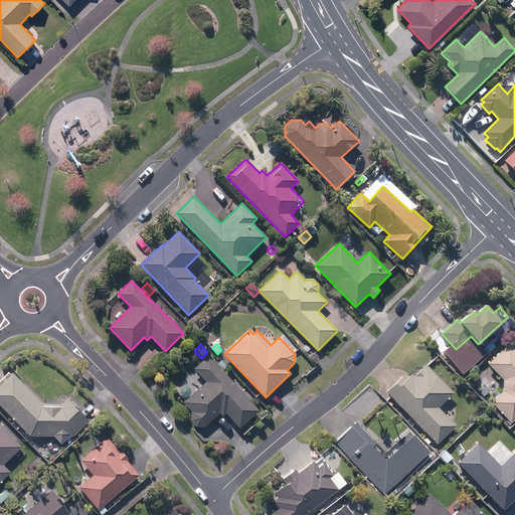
[(492,402),(511,422),(514,418),(514,350),(509,344),(488,364),(503,379),(503,391),(492,402)]
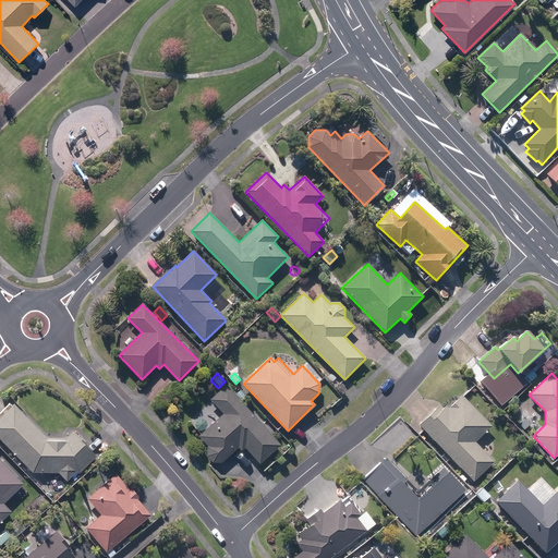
[(517,384),(523,390),(529,385),(523,378),(517,384)]
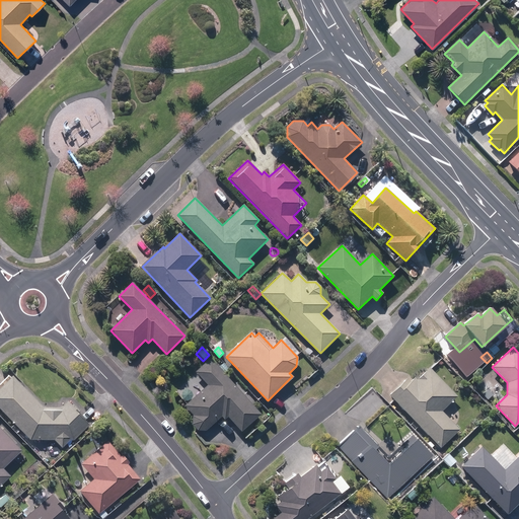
[(227,416),(241,431),(260,414),(210,359),(196,372),(208,385),(184,406),(194,416),(193,418),(193,424),(198,430),(206,431),(221,416),(224,419),(227,416)]
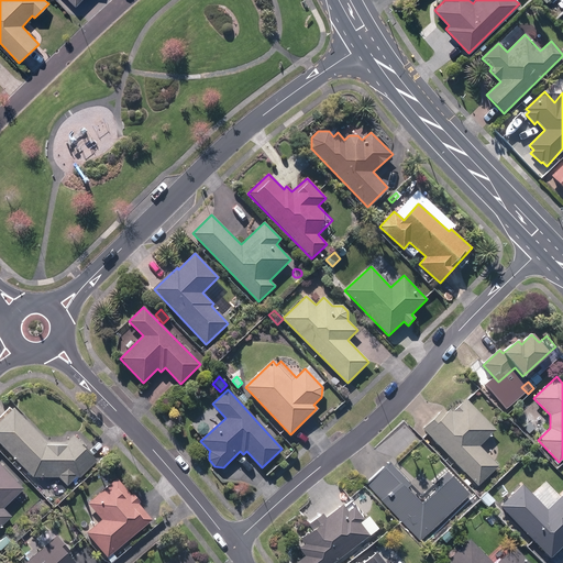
[(239,397),(244,404),(249,400),(243,394),(239,397)]
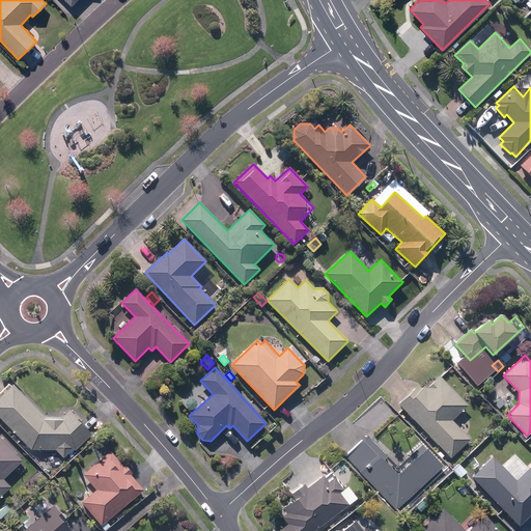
[(398,404),(451,458),(470,440),(451,421),(467,406),(439,376),(426,389),(424,387),(420,392),(416,388),(398,404)]
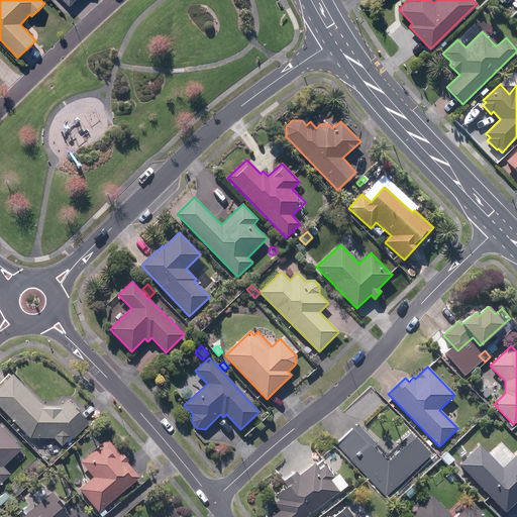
[(54,439),(62,447),(70,439),(74,439),(89,424),(78,413),(79,412),(69,401),(62,409),(44,409),(12,376),(0,388),(0,409),(29,438),(54,439)]
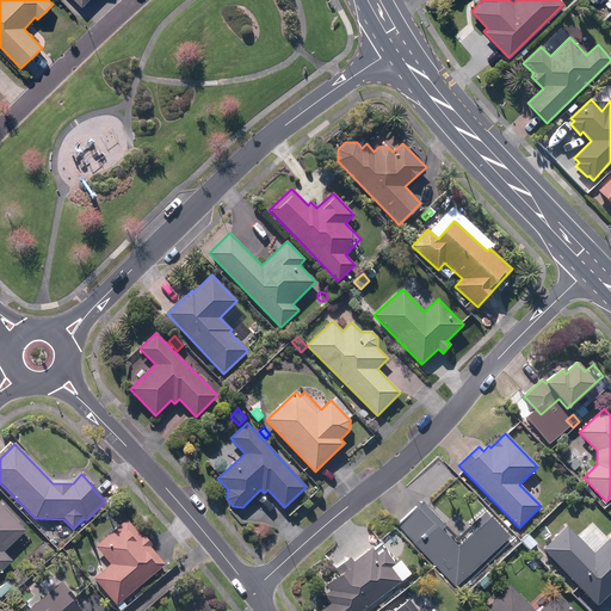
[(216,469),(221,470),(226,468),(227,463),(223,458),(218,457),(215,460),(214,464),(216,469)]
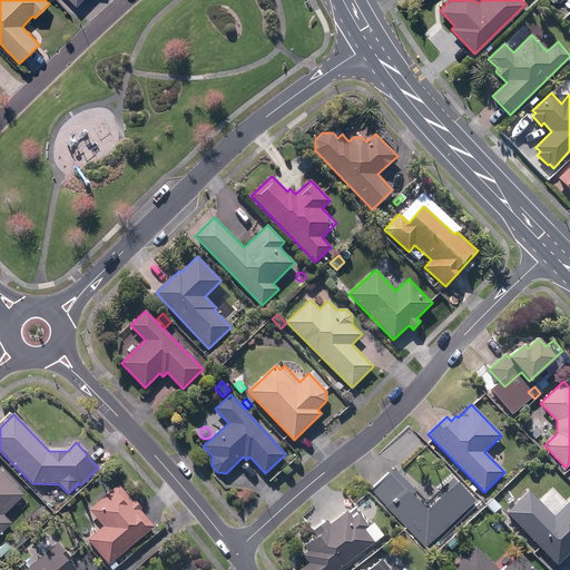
[(507,467),(511,472),(516,467),(511,462),(507,467)]
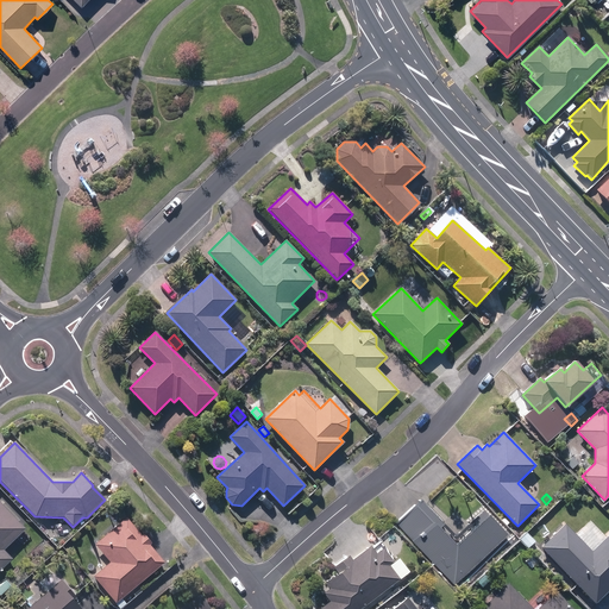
[(399,523),(454,584),(507,537),(484,510),(454,538),(422,502),(399,523)]
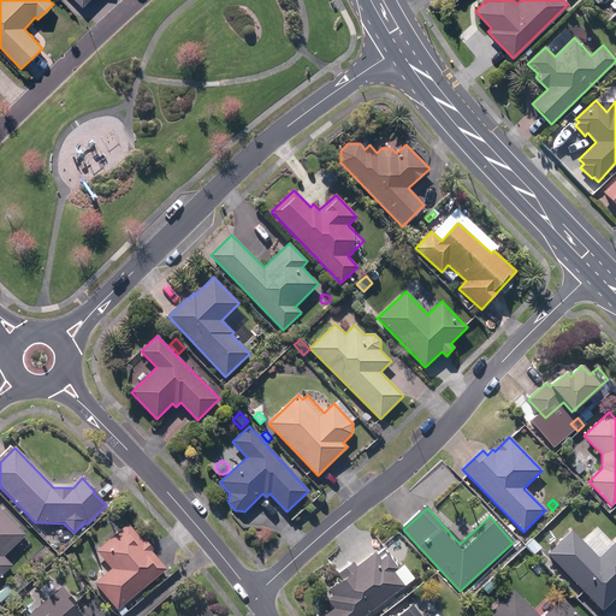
[(0,576),(12,566),(0,554),(0,521),(6,516),(0,509),(0,576)]
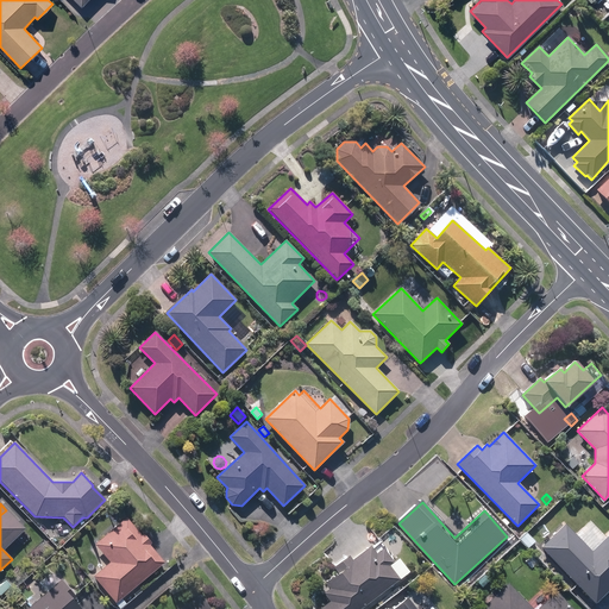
[(94,577),(117,604),(164,564),(150,546),(151,545),(144,535),(142,538),(126,520),(95,546),(111,564),(94,577)]
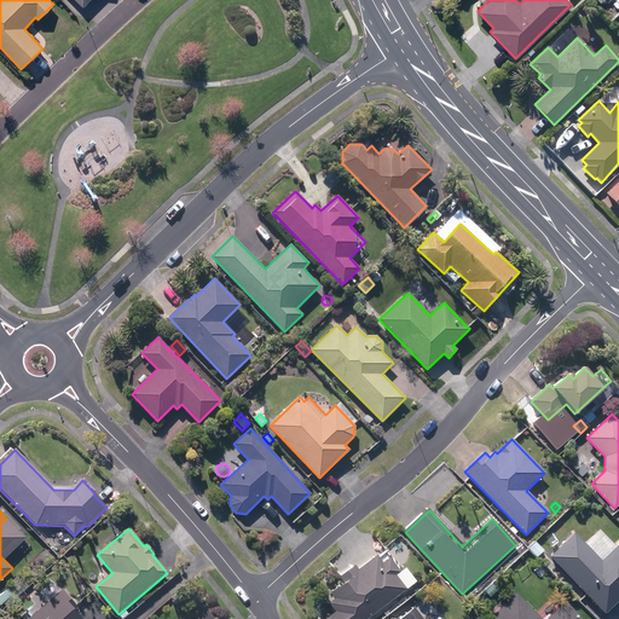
[(607,612),(618,600),(618,544),(618,545),(603,560),(585,542),(576,532),(551,556),(607,612)]
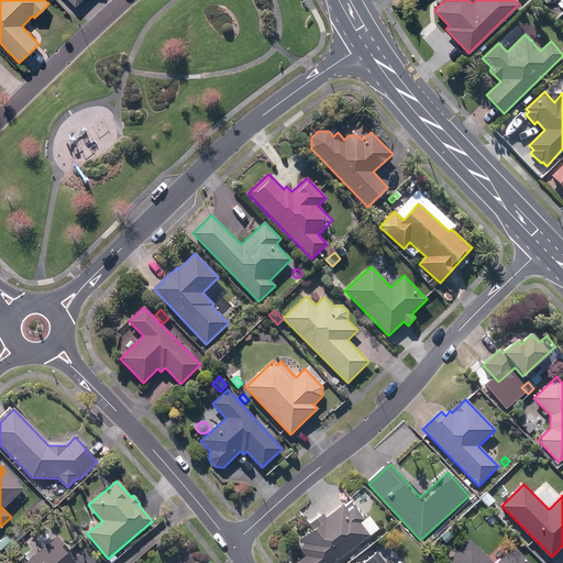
[(482,498),(488,506),(495,500),(487,493),(482,498)]
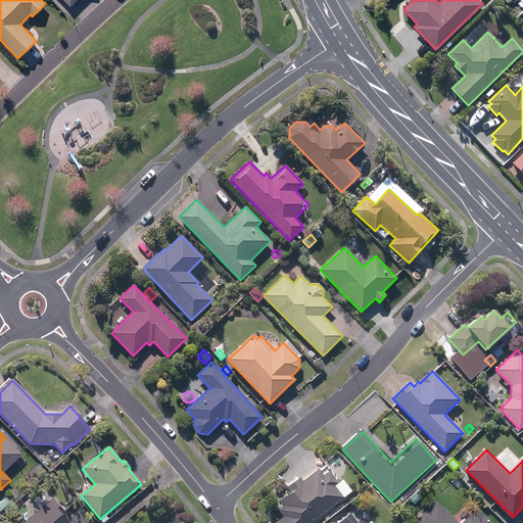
[(275,522),(308,522),(343,497),(334,485),(338,483),(329,471),(323,476),(317,469),(301,481),(298,477),(286,486),(290,492),(280,501),(284,506),(279,510),(284,516),(275,522)]
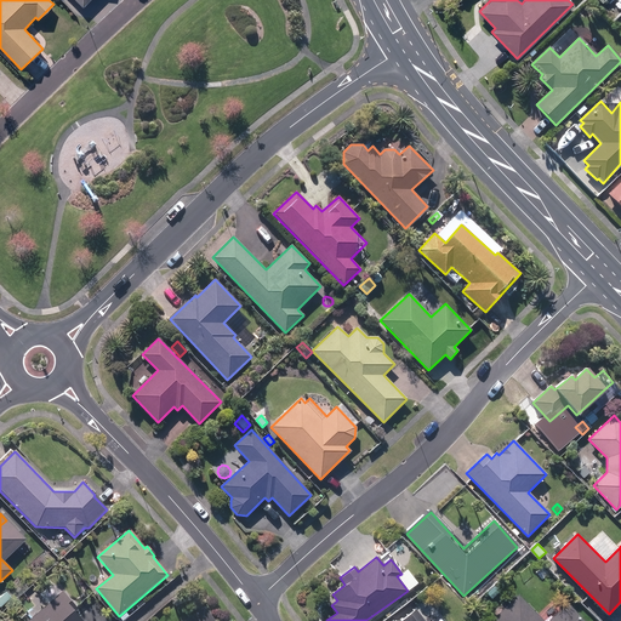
[(543,577),(551,571),(545,564),(537,571),(543,577)]
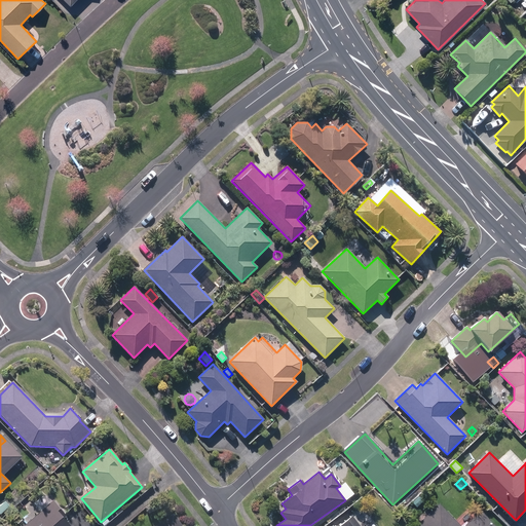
[(412,502),(416,508),(422,501),(418,496),(412,502)]
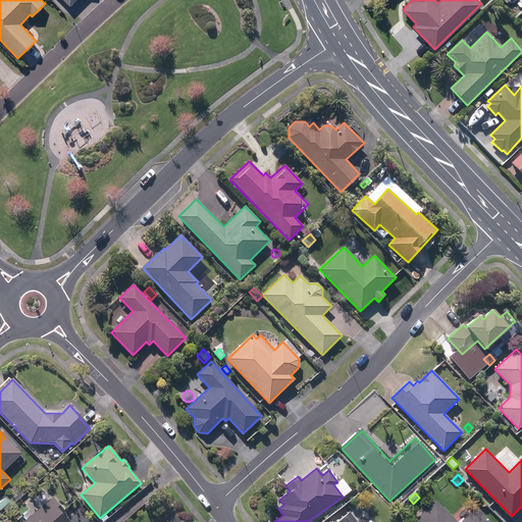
[(24,521),(68,521),(62,514),(64,512),(52,498),(24,521)]
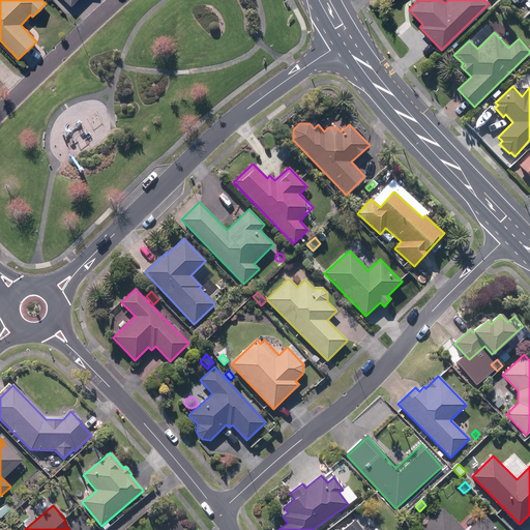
[(418,529),(498,529),(483,516),(469,529),(464,529),(441,507),(418,529)]
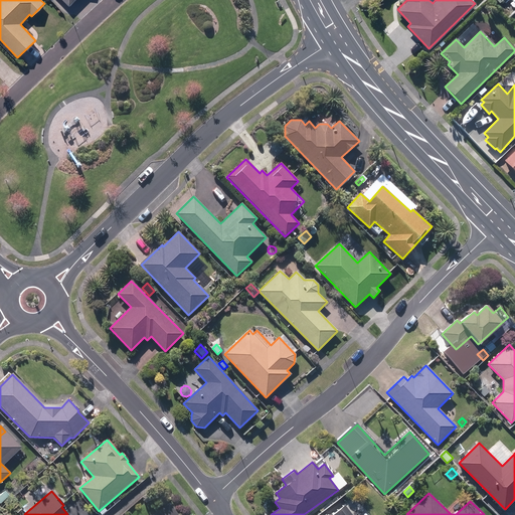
[(19,503),(23,507),(27,503),(24,499),(19,503)]
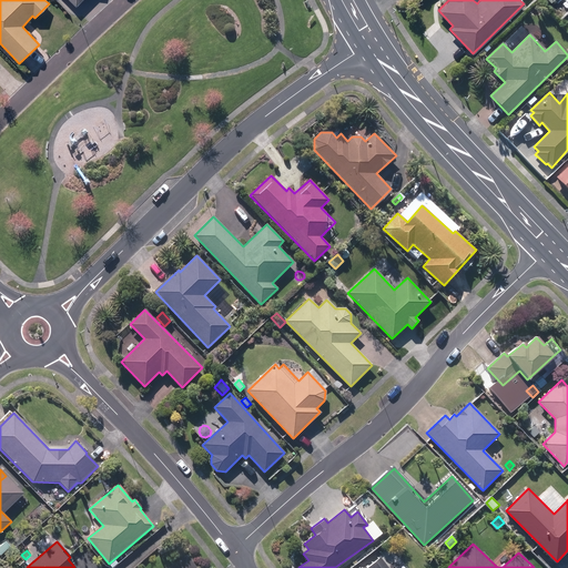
[(193,567),(186,558),(172,567),(193,567)]
